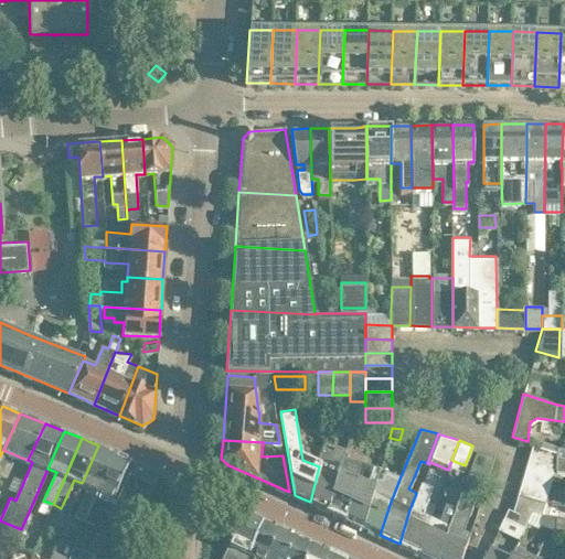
[(323,444),(313,464),(319,466),(310,502),(315,504),(317,505),(328,511),(338,475),(332,473),(345,448),(336,443),(333,449),(323,444)]
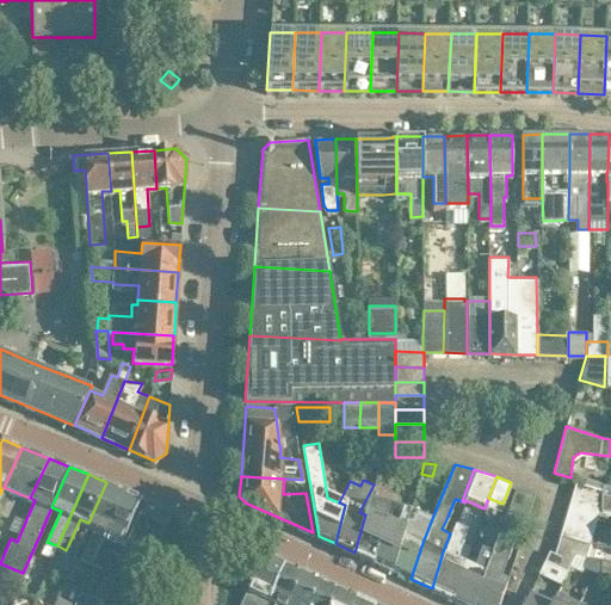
[(588,483),(575,480),(572,493),(603,502),(603,494),(603,487),(588,483)]
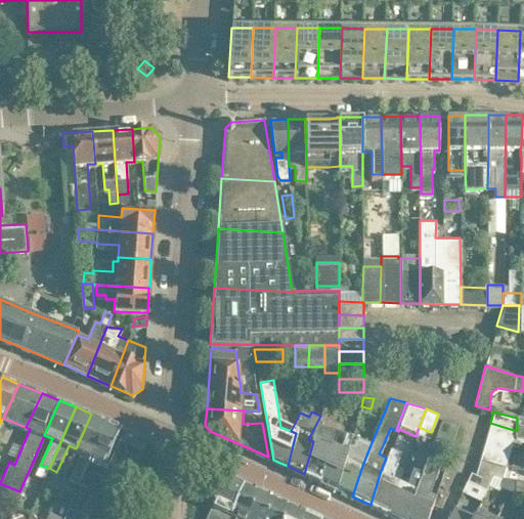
[(70,477),(79,481),(105,420),(91,414),(76,448),(82,450),(72,473),(70,477)]
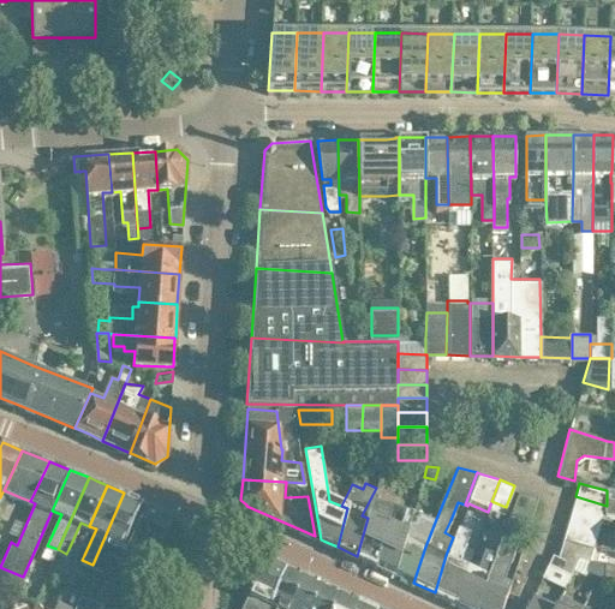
[(412,508),(392,507),(380,502),(381,499),(372,496),(376,489),(376,488),(362,515),(368,518),(357,556),(383,568),(386,569),(389,572),(393,573),(395,574),(407,537),(405,536),(411,515),(410,514),(412,508)]
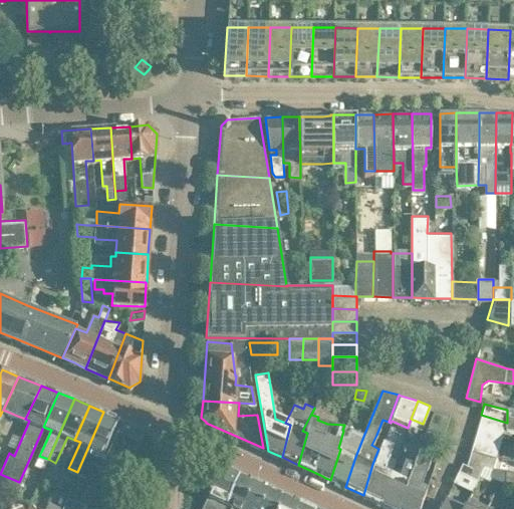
[(435,408),(424,436),(441,441),(450,413),(435,408)]
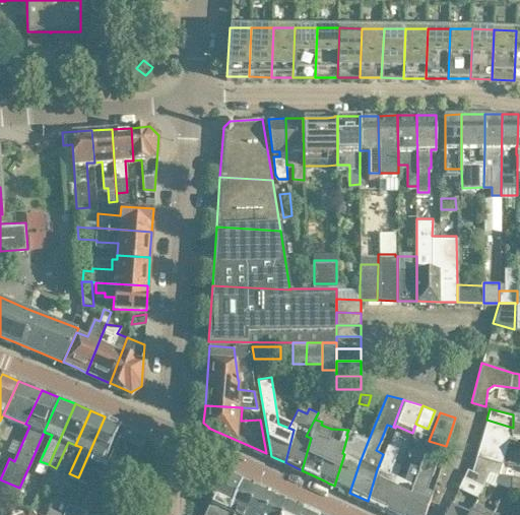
[(105,416),(78,477),(87,481),(94,467),(103,471),(112,451),(109,450),(121,424),(117,422),(112,420),(105,416)]
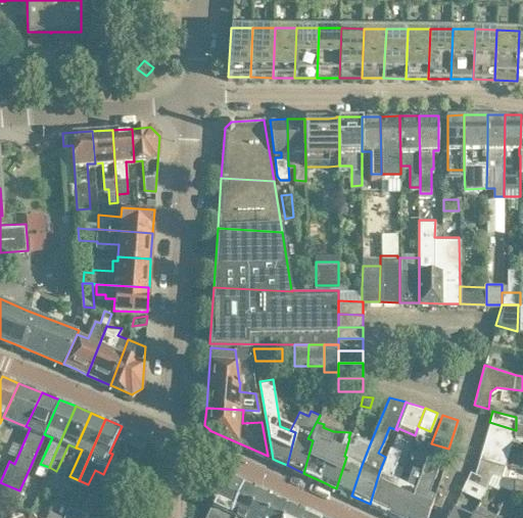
[(516,436),(516,430),(489,422),(486,433),(514,442),(516,436)]
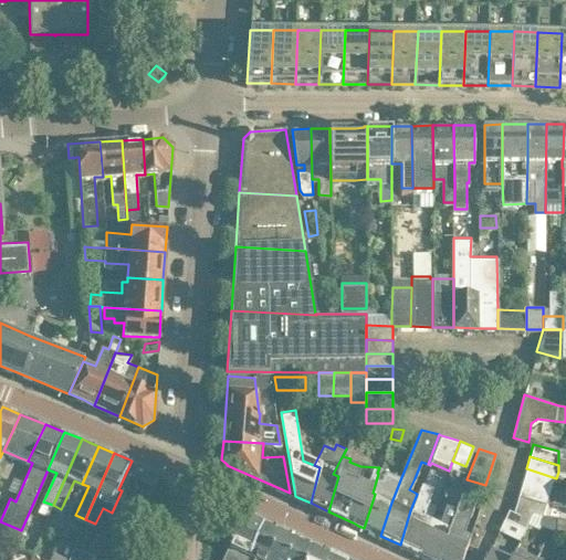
[(143,505),(144,505),(158,473),(150,469),(147,467),(135,462),(122,490),(112,513),(108,519),(119,525),(129,504),(128,503),(130,498),(143,505)]
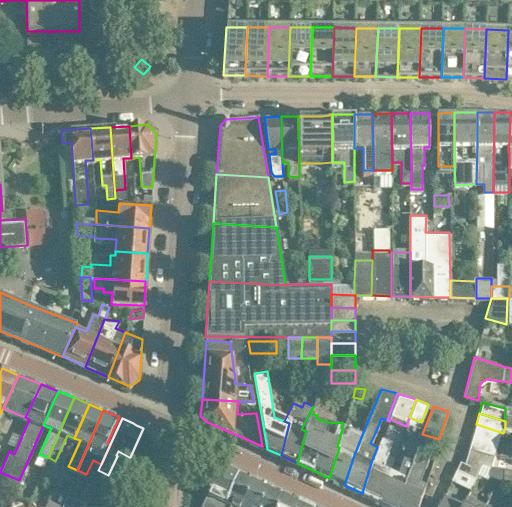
[(354,455),(363,432),(354,428),(343,423),(341,428),(342,429),(337,446),(339,447),(329,478),(344,485),(354,455)]
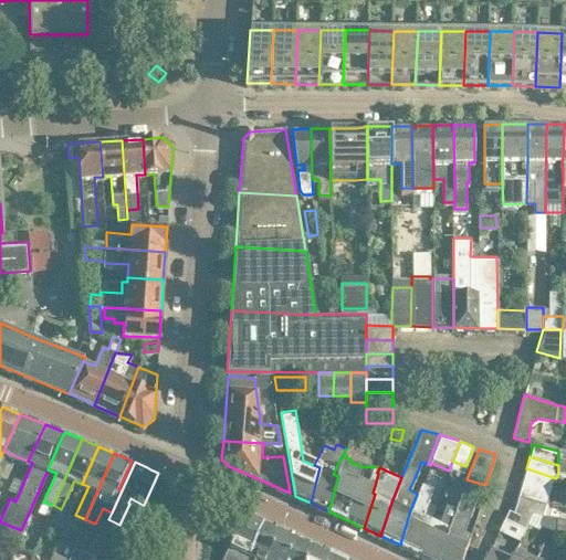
[(556,478),(526,468),(523,481),(552,490),(556,478)]
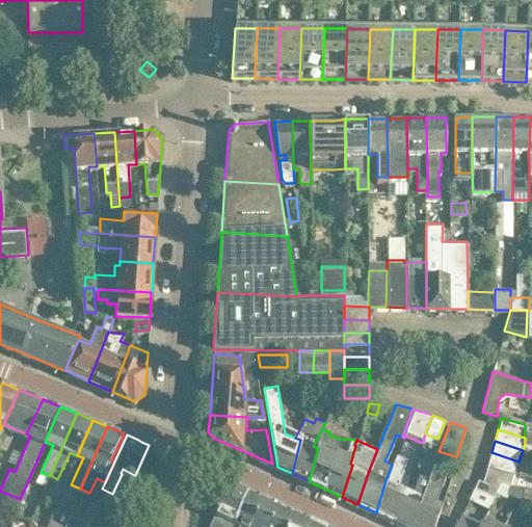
[(515,473),(519,462),(491,452),(487,465),(515,473)]
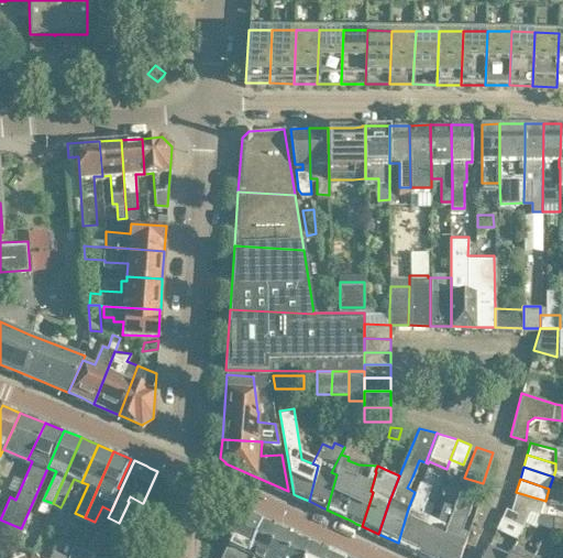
[(398,543),(416,551),(428,517),(433,503),(424,499),(430,484),(426,482),(420,480),(415,492),(408,509),(398,543)]
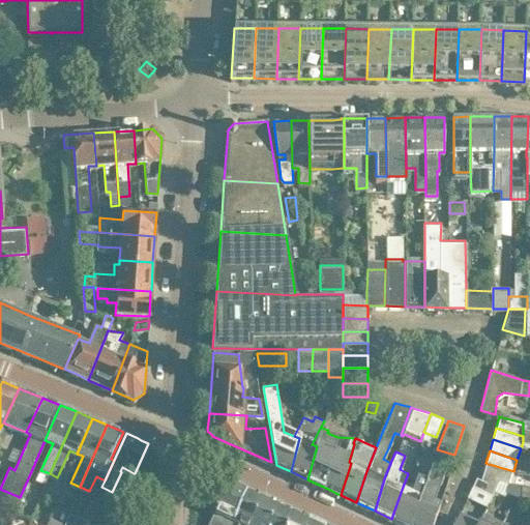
[(513,471),(486,463),(481,478),(487,480),(482,489),(492,493),(495,485),(498,479),(508,482),(510,483),(513,471)]
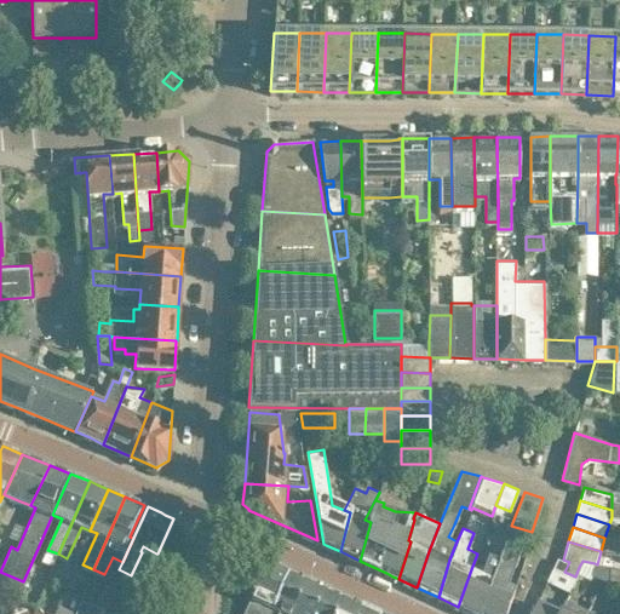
[(458,607),(474,613),(481,613),(492,579),(498,561),(492,558),(495,547),(482,543),(477,554),(471,569),(458,607)]
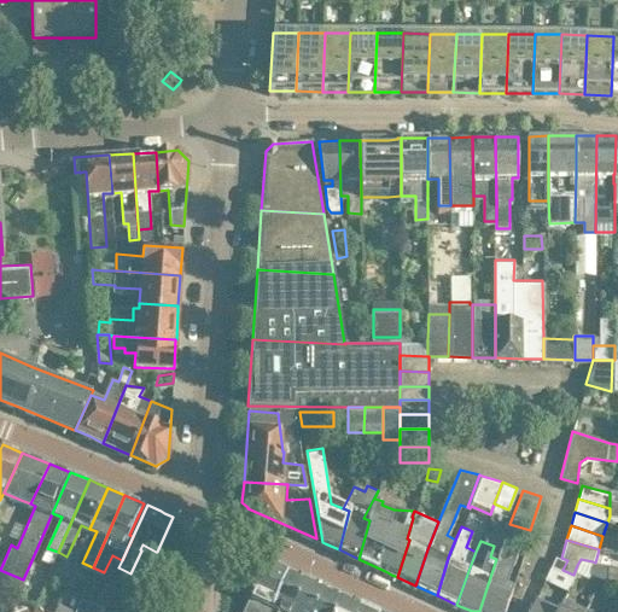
[(505,611),(512,588),(505,584),(517,551),(501,546),(496,559),(490,577),(479,611),(505,611)]
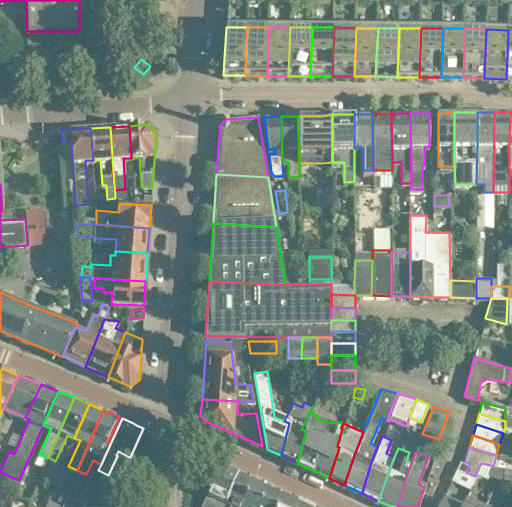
[(457,468),(466,472),(470,464),(465,462),(460,460),(457,468)]
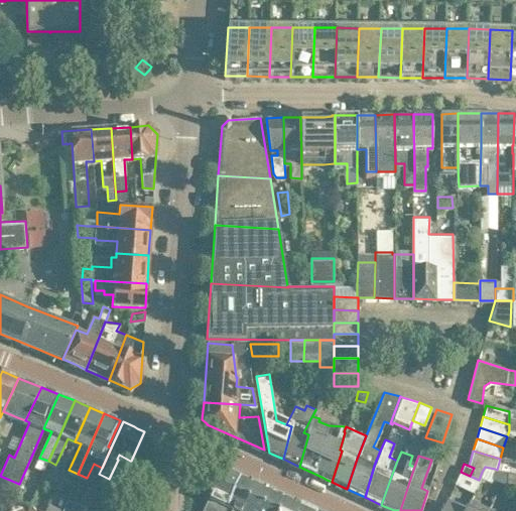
[(221,468),(209,496),(202,510),(224,510),(241,476),(222,467),(221,468)]
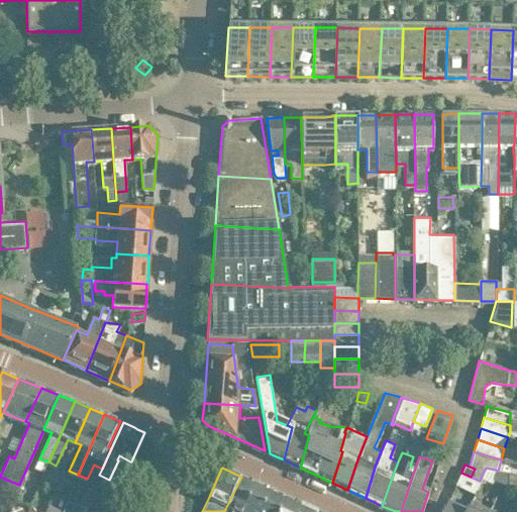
[(496,470),(493,477),(508,485),(509,472),(498,471),(496,470)]
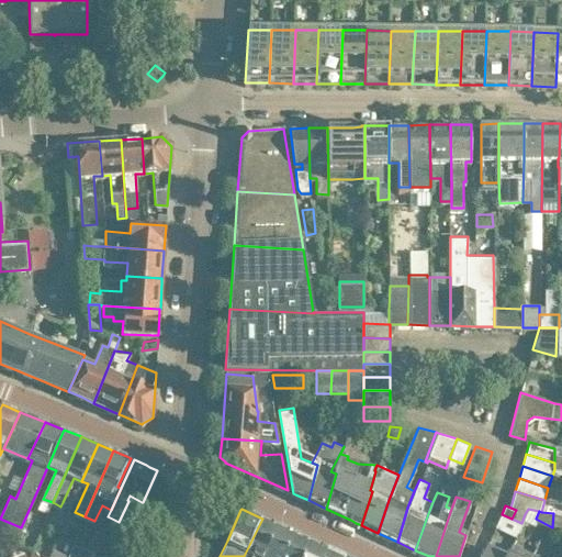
[(561,514),(553,513),(552,527),(561,528),(561,514)]
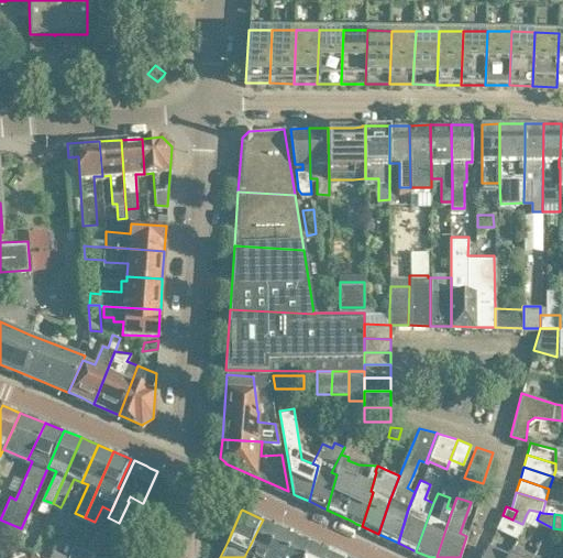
[(21,528),(0,520),(0,532),(17,539),(21,528)]
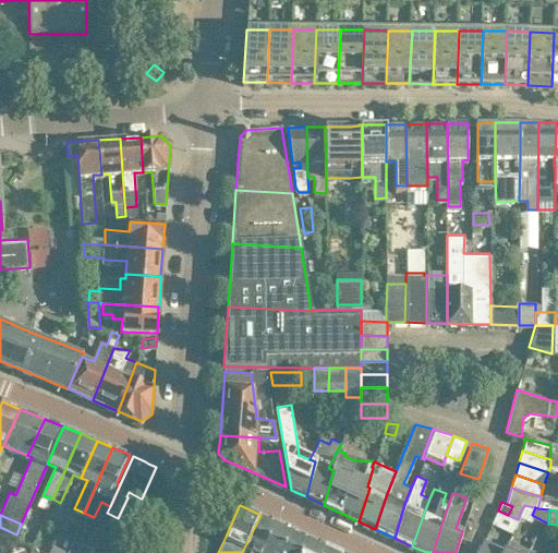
[(262,552),(277,521),(261,515),(242,552),(262,552)]
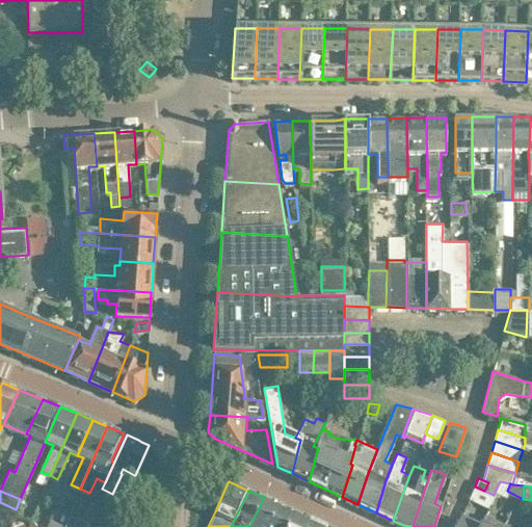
[(268,526),(278,504),(264,497),(249,526),(268,526)]
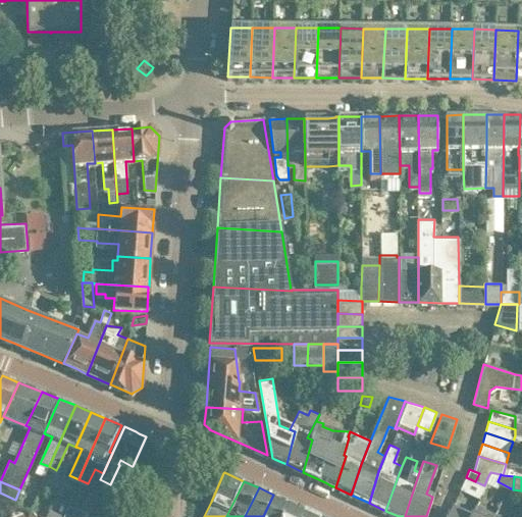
[(280,516),(289,502),(273,495),(263,516),(280,516)]
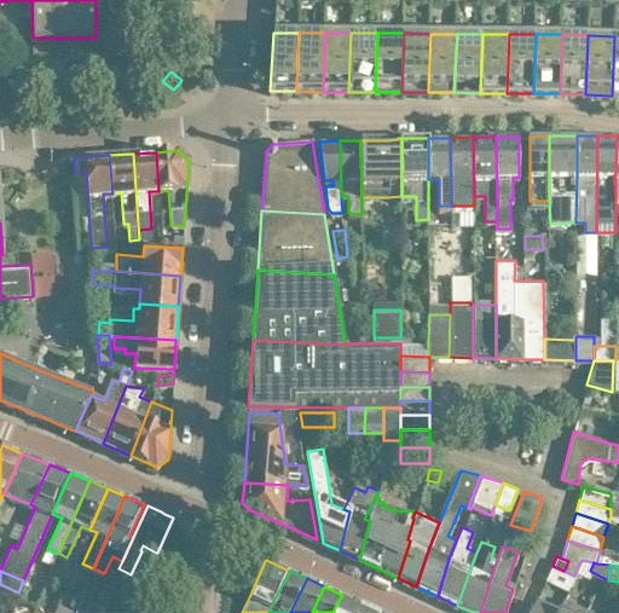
[(356,612),(360,603),(358,602),(352,600),(342,595),(333,612),(356,612)]
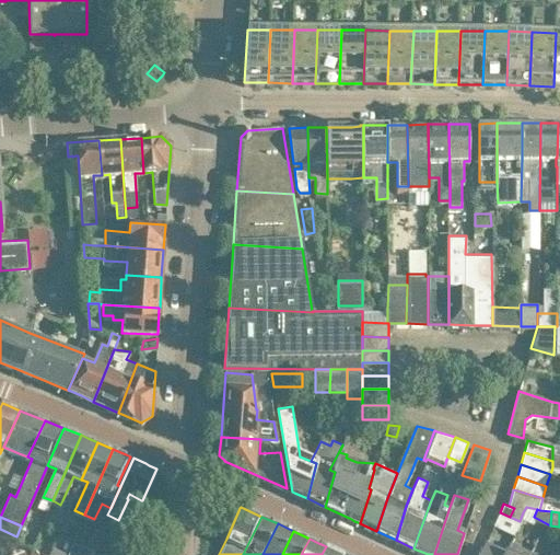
[(511,541),(505,552),(503,554),(527,554),(531,550),(511,541)]
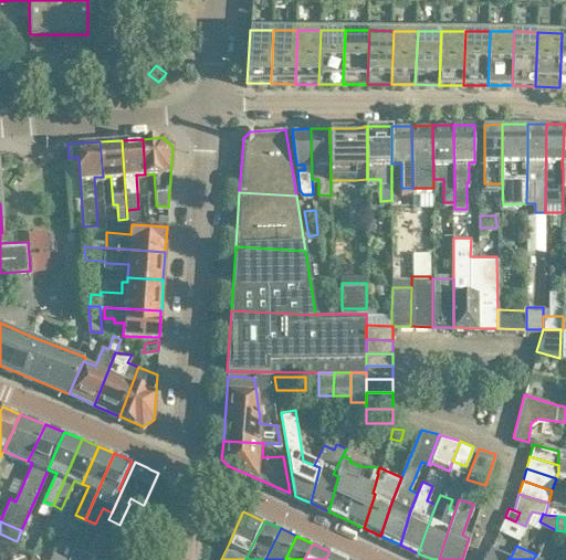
[(70,559),(69,559),(67,559),(94,559),(97,556),(75,547),(70,559)]
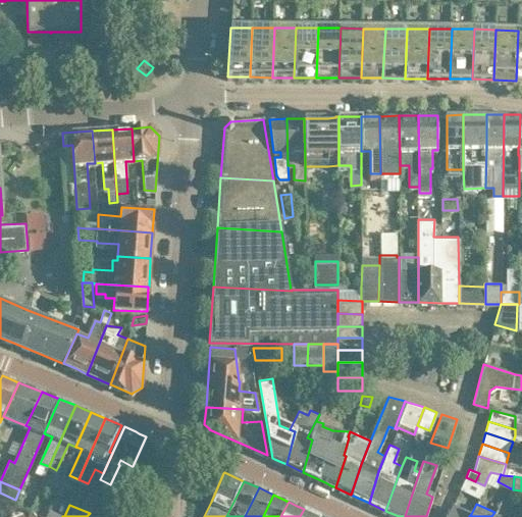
[(447,516),(469,516),(471,514),(452,506),(447,516)]
